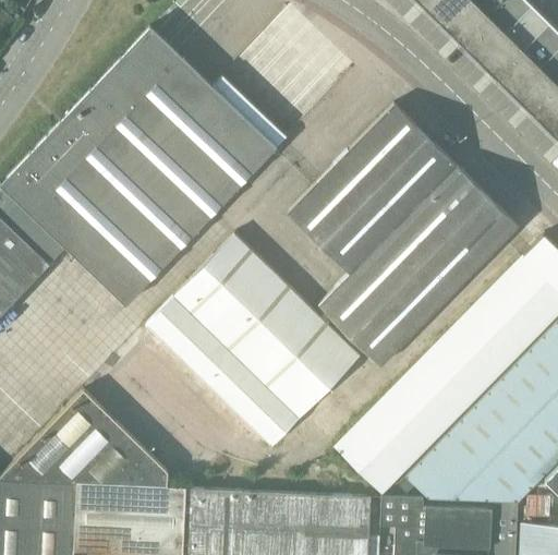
[(416,0),(557,139),(557,31),(526,0),(416,0)]
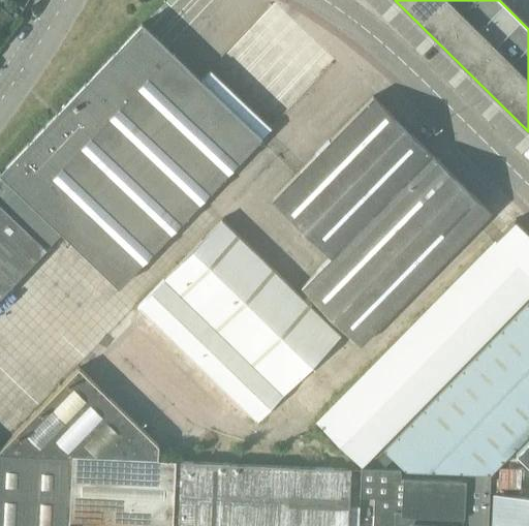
[(261,141),(143,27),(1,176),(2,179),(0,181),(0,299),(61,236),(120,289),(261,141)]
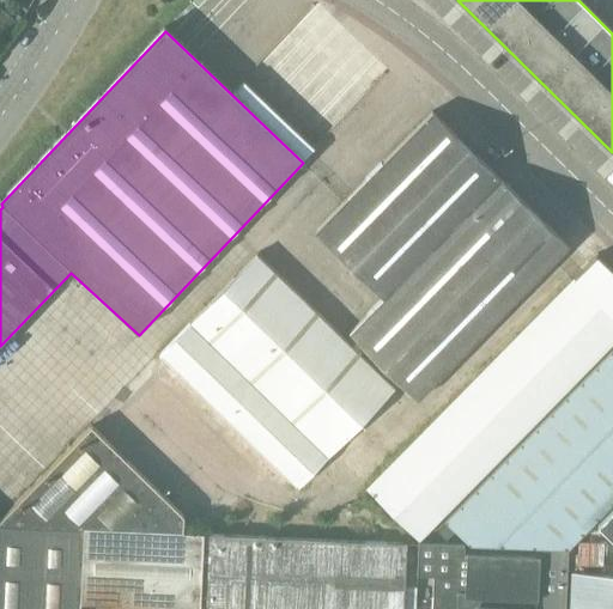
[(568,250),(432,115),(311,238),(381,305),(350,336),(419,403),(568,250)]
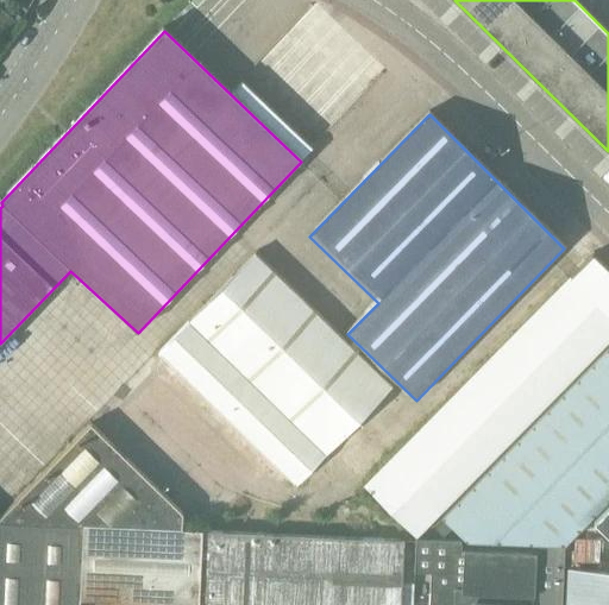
[(159,353),(296,486),(393,388),(256,254),(159,353)]
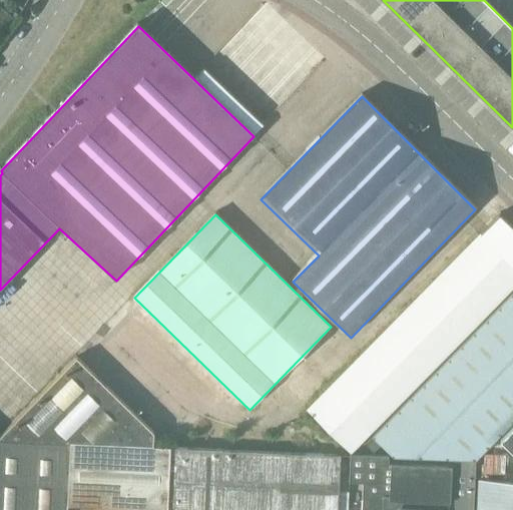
[(511,266),(480,235),(307,412),(350,454),(476,326),(464,314),(511,266)]
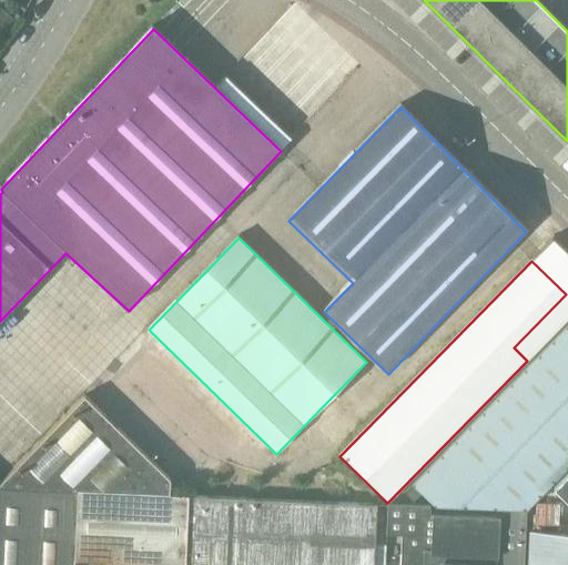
[(567,326),(413,485),(435,507),(529,511),(567,472),(567,326)]
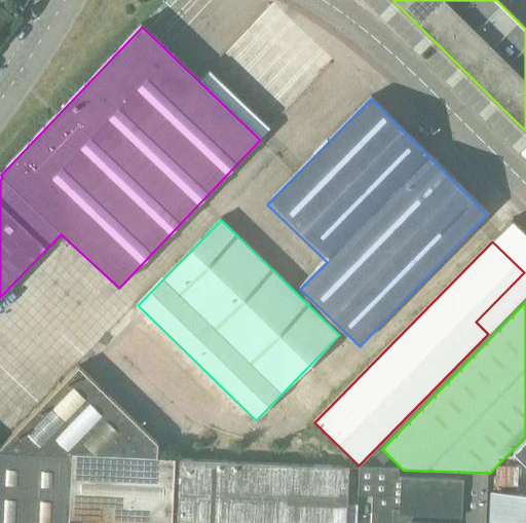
[(525,440),(512,454),(525,468),(525,440)]
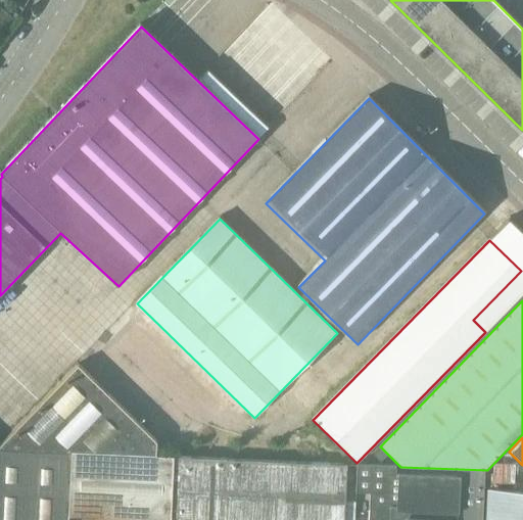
[(67,519),(72,453),(0,450),(0,519),(67,519)]
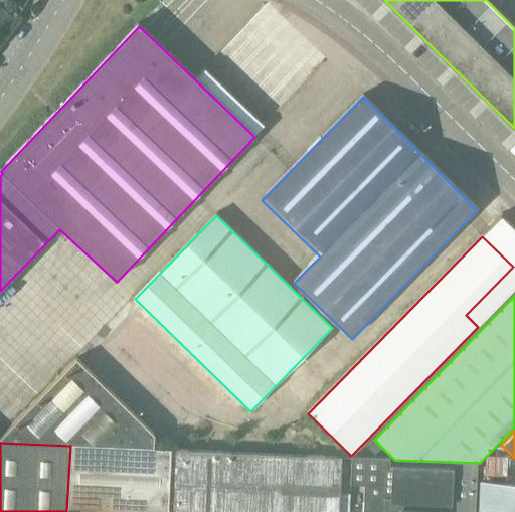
[(339,511),(341,482),(342,460),(171,452),(167,511),(339,511)]
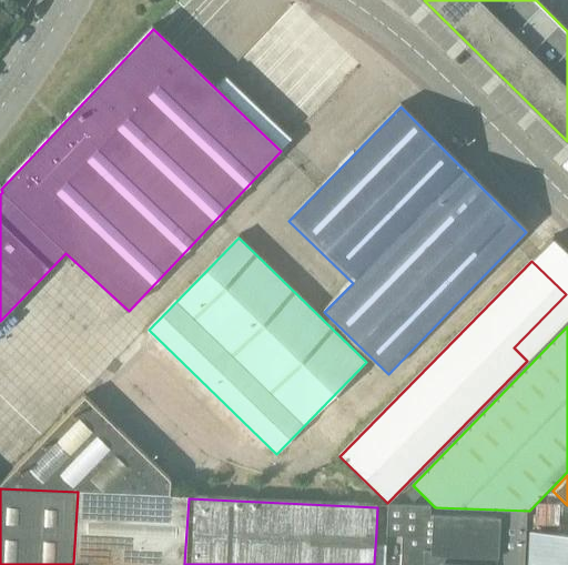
[(387,506),(386,536),(402,537),(401,564),(524,564),(526,513),(498,512),(498,521),(429,517),(429,508),(387,506)]
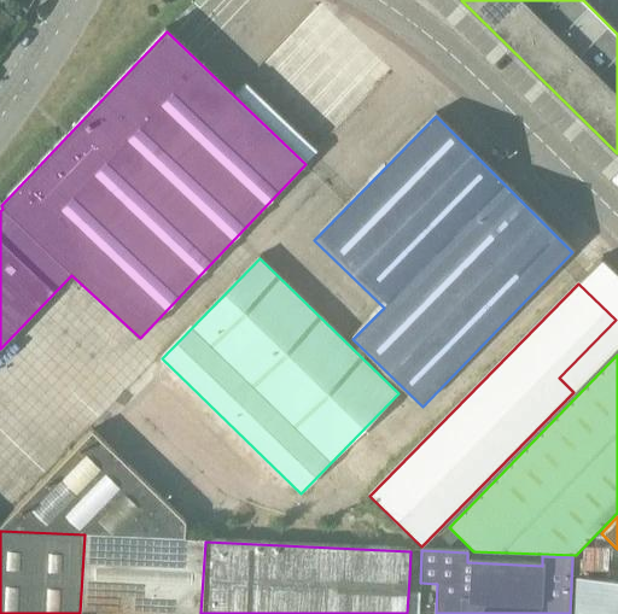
[(617,613),(617,582),(576,580),(573,613),(617,613)]
